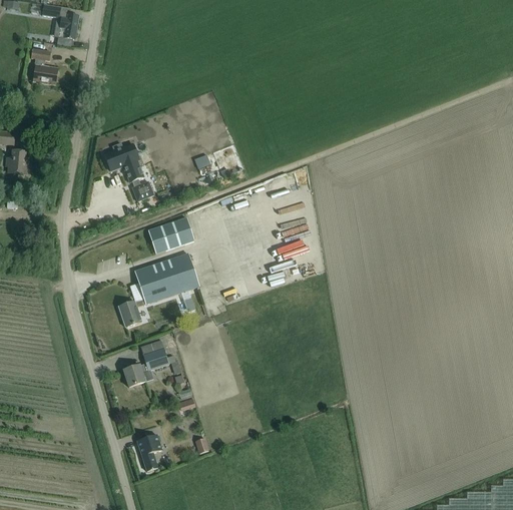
[(19,0),(7,0),(6,6),(18,8),(19,0)]
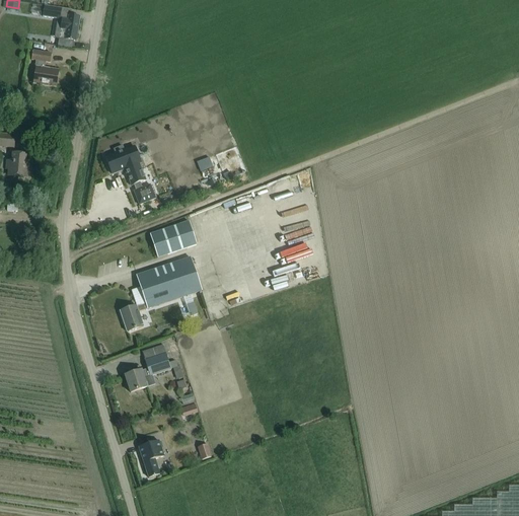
[(67,6),(57,4),(46,2),(43,13),(63,17),(61,26),(59,35),(76,39),(80,14),(66,12),(67,6)]
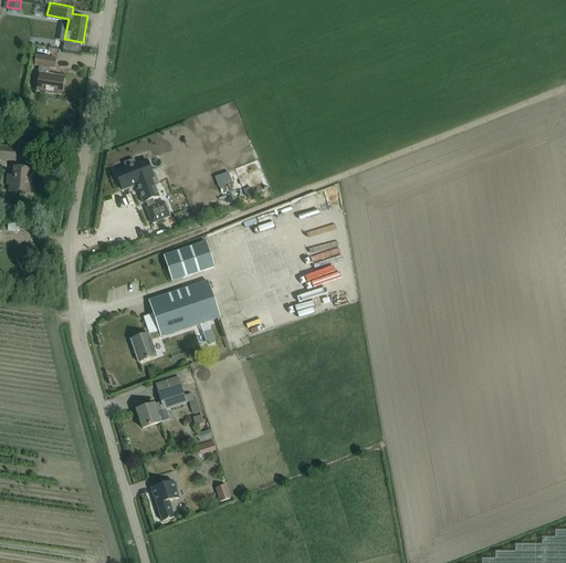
[(45,40),(43,52),(64,56),(67,44),(45,40)]
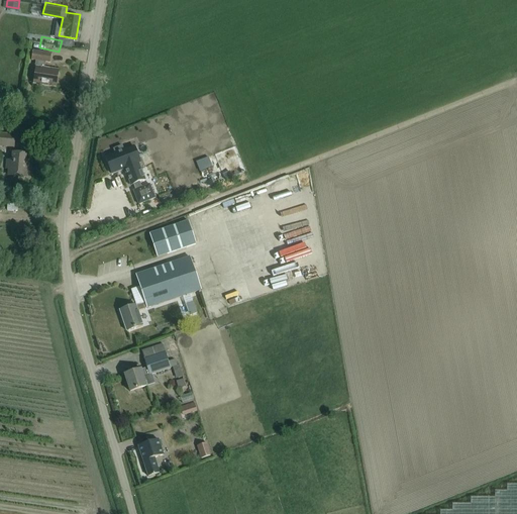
[(33,81),(56,85),(58,68),(44,66),(45,60),(49,61),(52,52),(32,48),(31,58),(35,58),(34,65),(36,65),(33,81)]
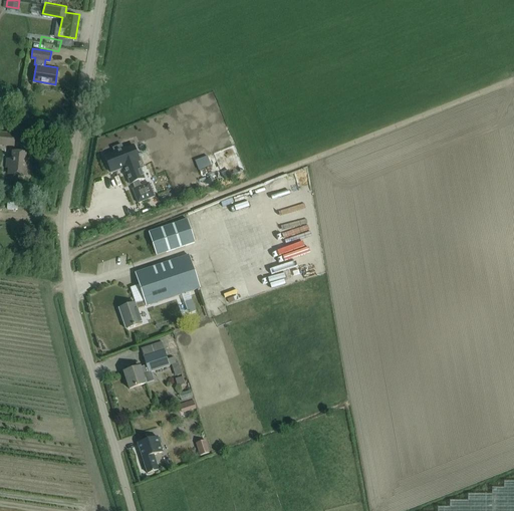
[(14,132),(0,130),(0,142),(13,144),(14,132)]
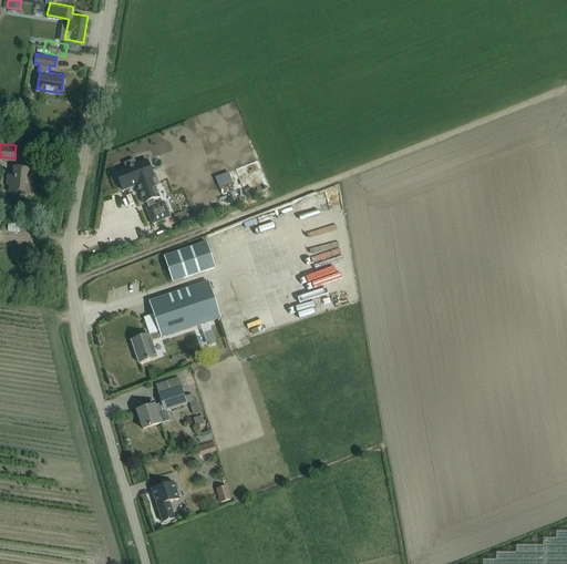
[(146,156),(115,167),(122,187),(136,183),(144,201),(145,198),(148,205),(146,205),(152,219),(169,214),(164,198),(155,201),(153,195),(160,194),(146,156)]
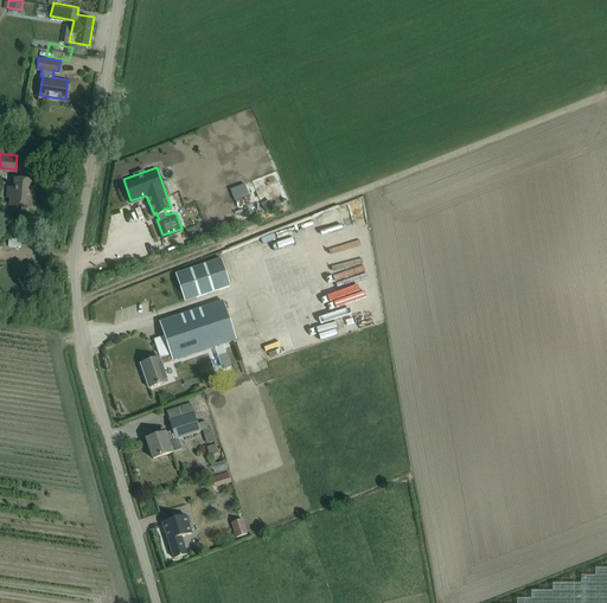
[(31,178),(19,177),(14,177),(14,185),(7,185),(6,194),(13,196),(13,203),(31,204),(32,193),(29,193),(30,187),(33,187),(30,186),(31,178)]
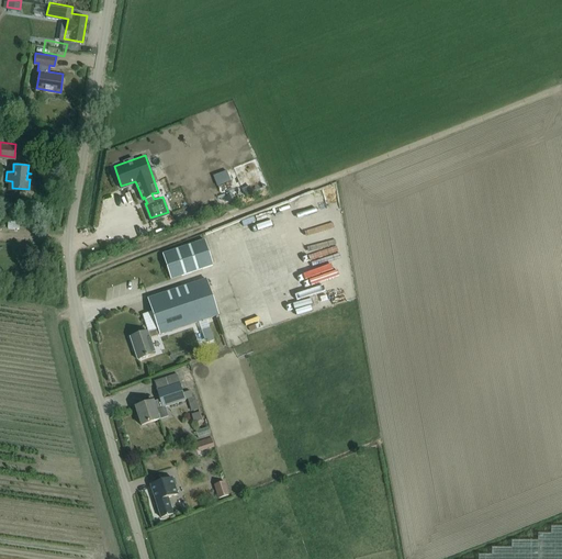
[(347,201),(337,203),(339,213),(349,211),(347,201)]
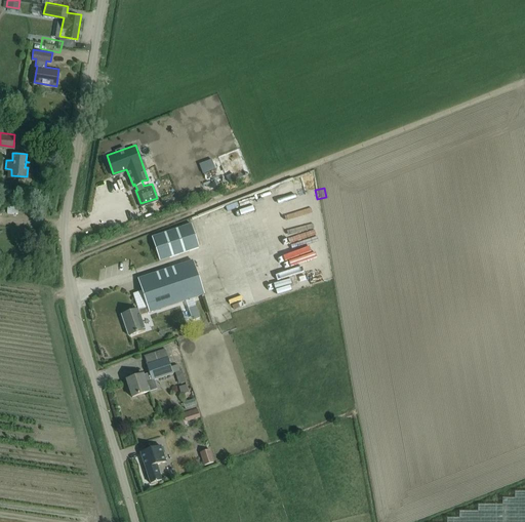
[(250,216),(265,209),(263,205),(248,211),(250,216)]
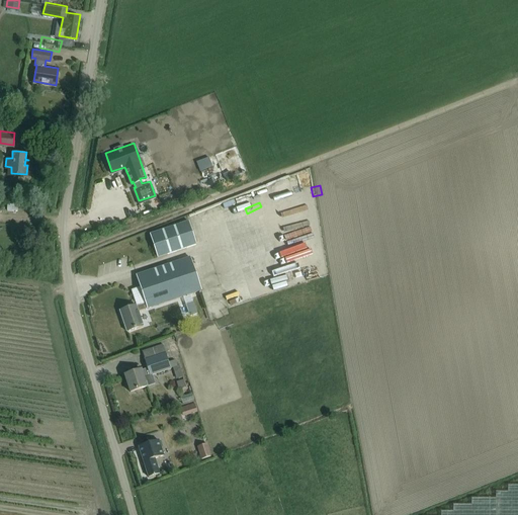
[(216,203),(209,204),(212,216),(219,213),(216,203)]
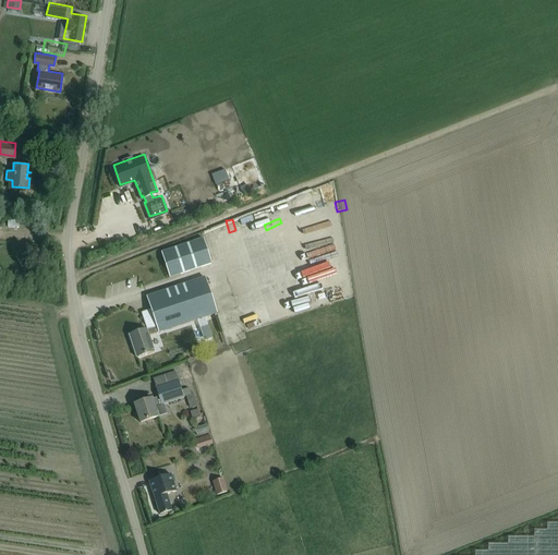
[(219,225),(213,227),(216,236),(222,234),(219,225)]
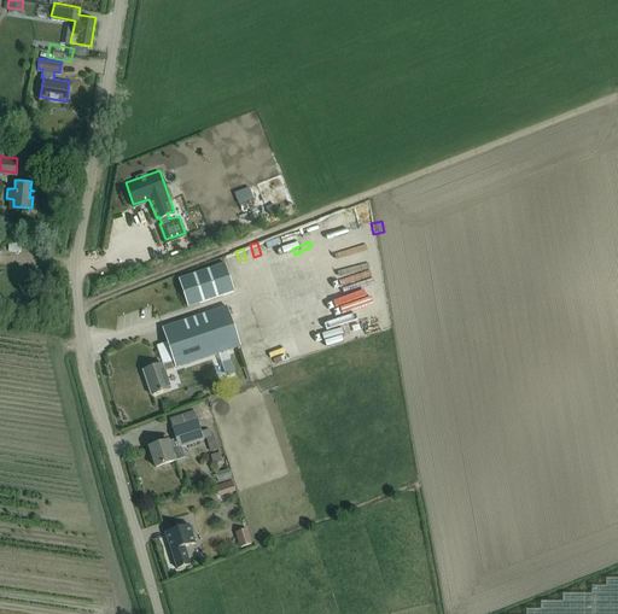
[(373,263),(386,259),(385,251),(371,253),(373,263)]
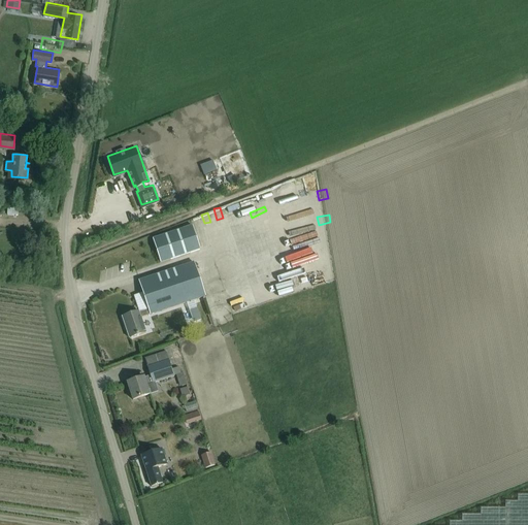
[(199,245),(192,223),(152,236),(160,259),(199,245)]
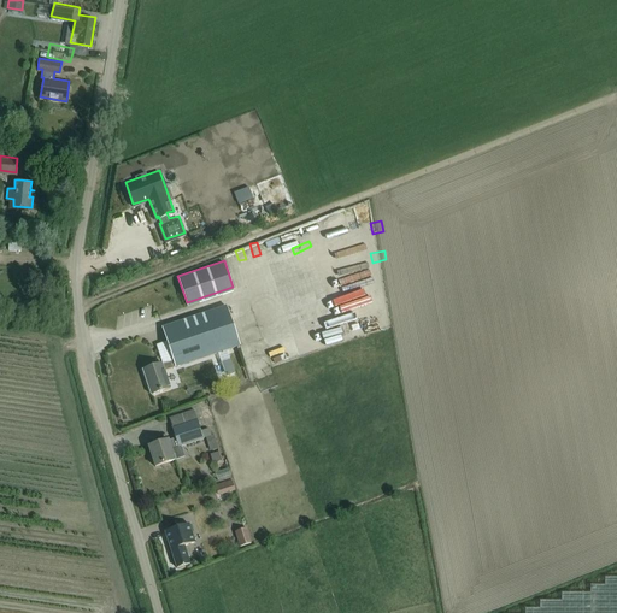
[(225,304),(174,320),(163,324),(174,358),(162,361),(162,360),(142,367),(151,392),(170,385),(164,369),(176,364),(176,365),(239,343),(225,304)]
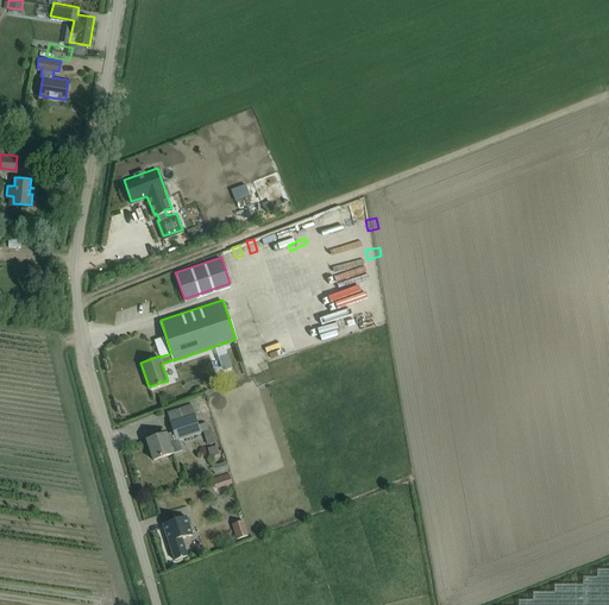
[(289,346),(302,342),(299,329),(286,333),(289,346)]
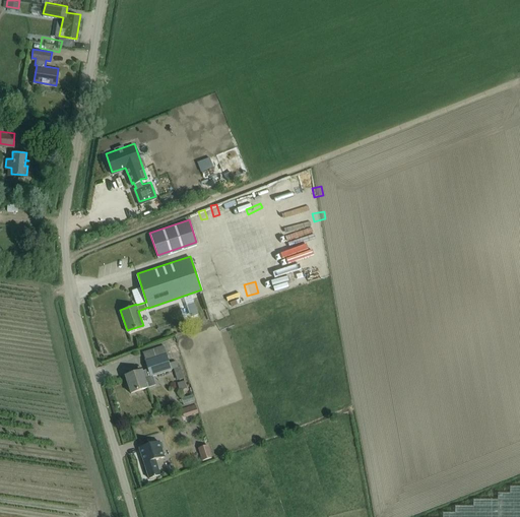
[(196,312),(193,301),(186,303),(190,315),(196,312)]
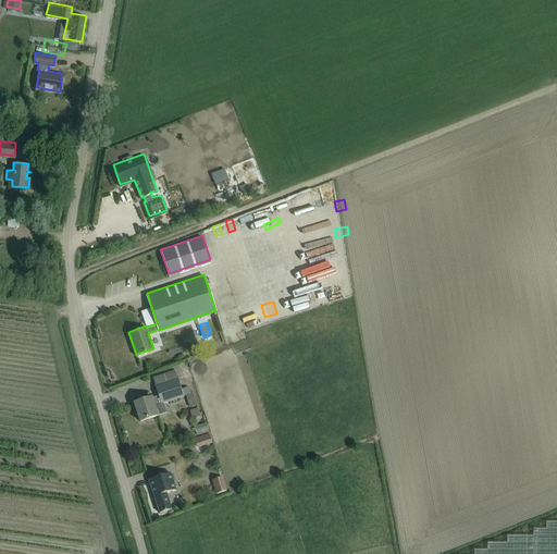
[(138,407),(136,408),(140,419),(166,410),(163,401),(187,393),(192,405),(197,403),(193,390),(190,391),(188,384),(182,388),(178,377),(156,384),(158,393),(134,401),(135,404),(137,404),(138,407)]
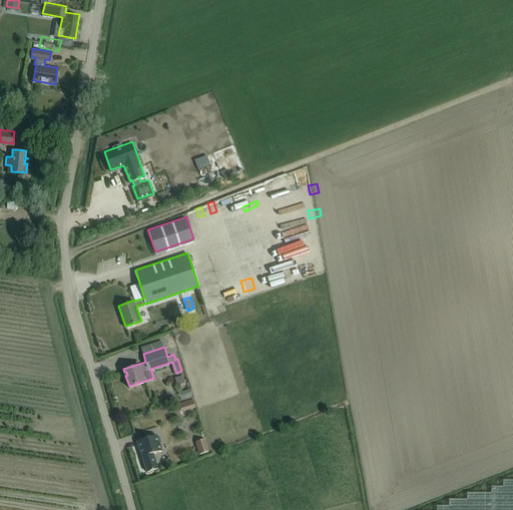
[(182,373),(174,375),(176,381),(178,380),(179,382),(184,381),(182,373)]
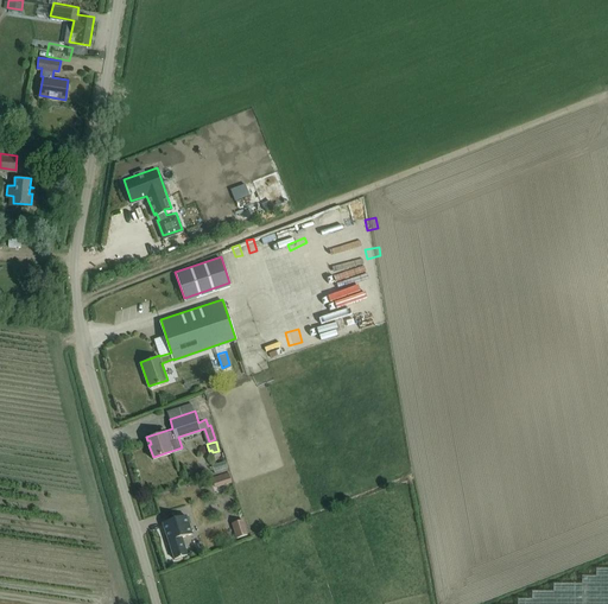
[(185,513),(173,516),(163,520),(175,557),(188,553),(182,535),(192,532),(185,513)]
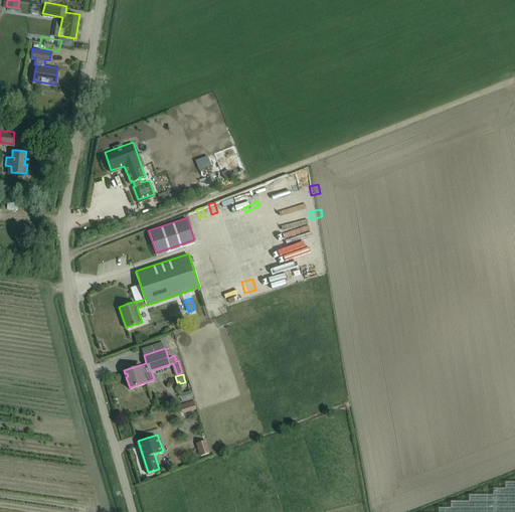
[(196,442),(200,454),(210,451),(206,439),(196,442)]
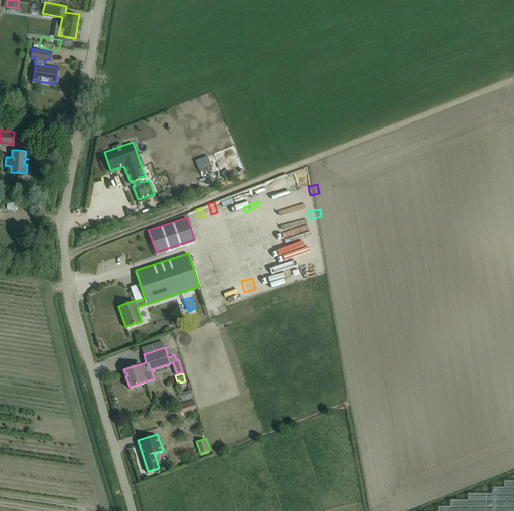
[(513,510),(513,478),(504,479),(504,485),(492,485),(492,491),(468,492),(468,498),(450,498),(450,504),(438,504),(438,510),(420,510),(419,510),(513,510)]
